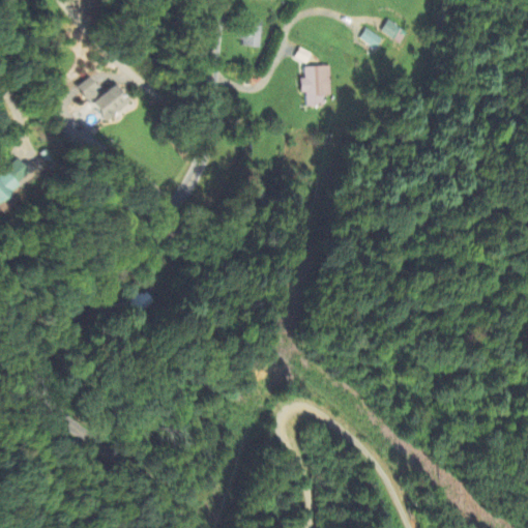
[(383,30),(399,39),(406,28),(390,19),(383,30)]
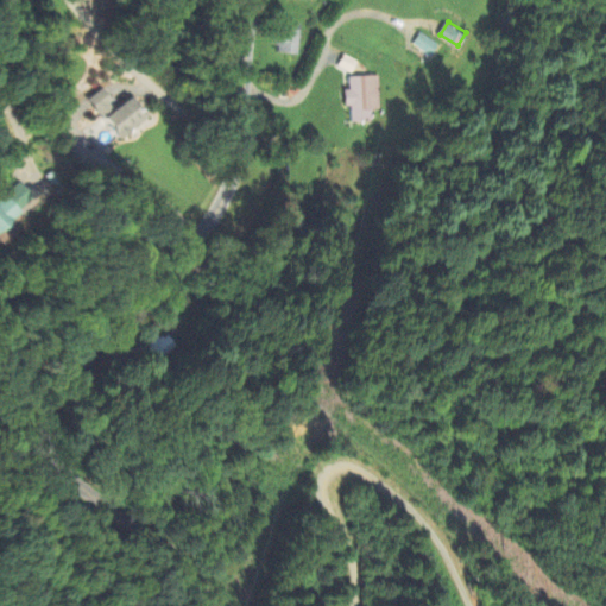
[(301,29),(279,27),(278,52),(300,54),(301,29)]
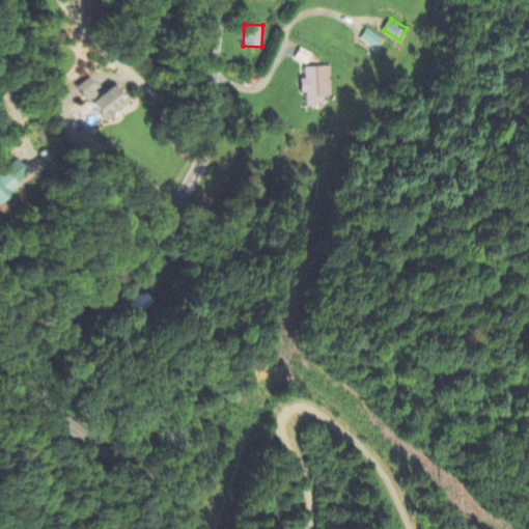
[(335,94),(334,65),(306,66),(306,77),(302,77),(302,92),(307,92),(308,106),(327,106),(326,95),(335,94)]
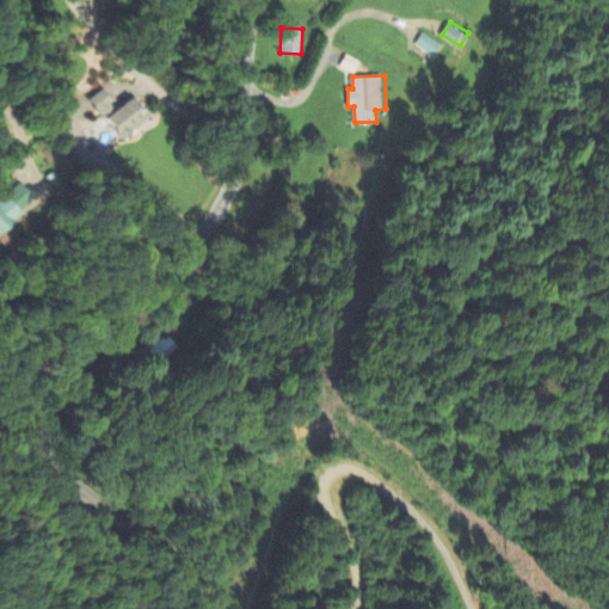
[(91,98),(118,140),(151,120),(135,96),(116,109),(104,90),(91,98)]
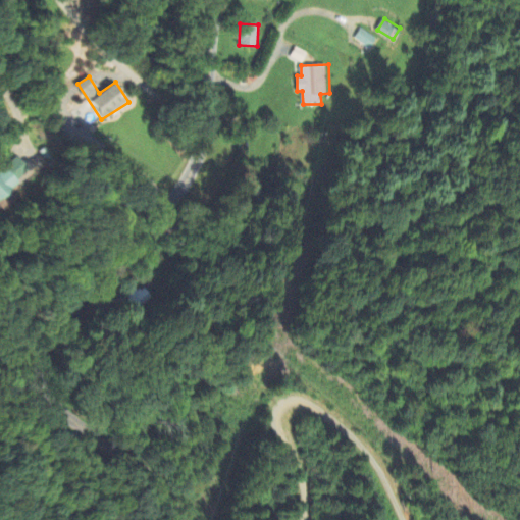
[(0,170),(0,196),(30,169),(17,156),(0,170)]
